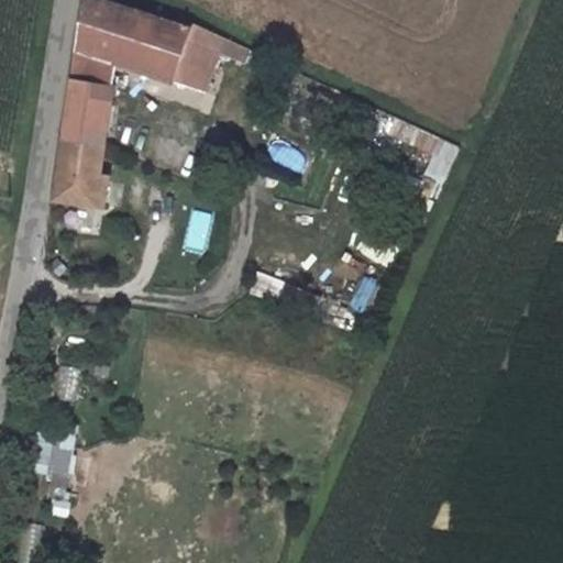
[(148,0),(85,0),(75,62),(114,74),(120,46),(207,79),(216,59),(209,57),(219,42),(227,46),(232,36),(148,0)]
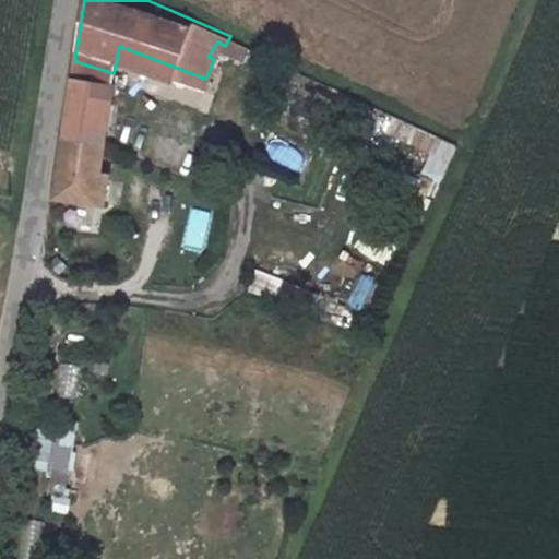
[(63,120),(103,128),(114,73),(74,61),(63,120)]
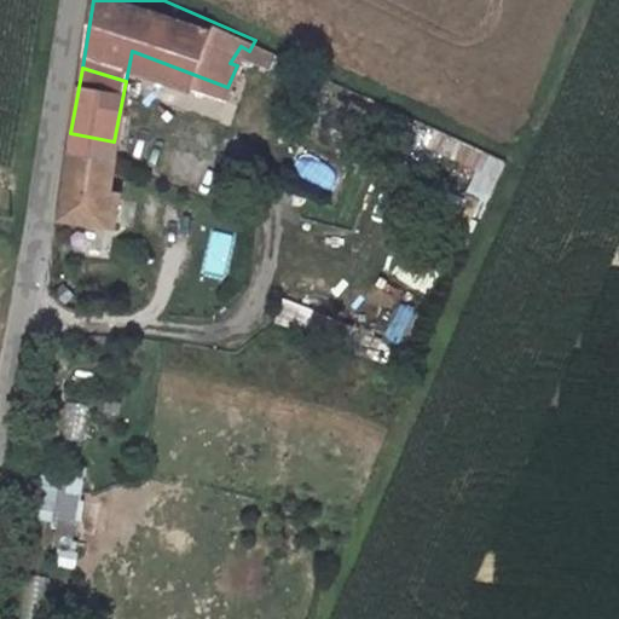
[(70,133),(59,197),(115,207),(120,171),(109,169),(114,142),(70,133)]
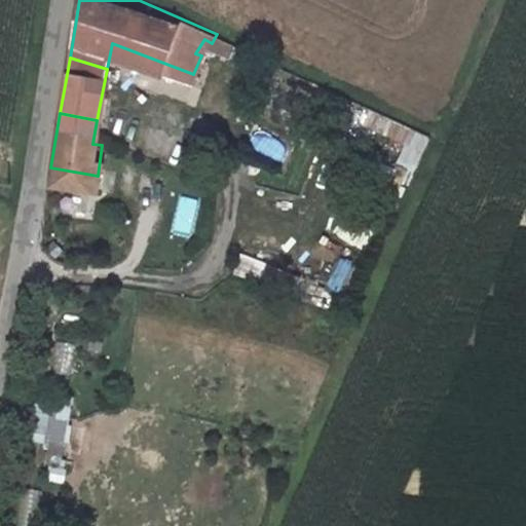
[(181,194),(170,232),(188,237),(199,200),(181,194)]
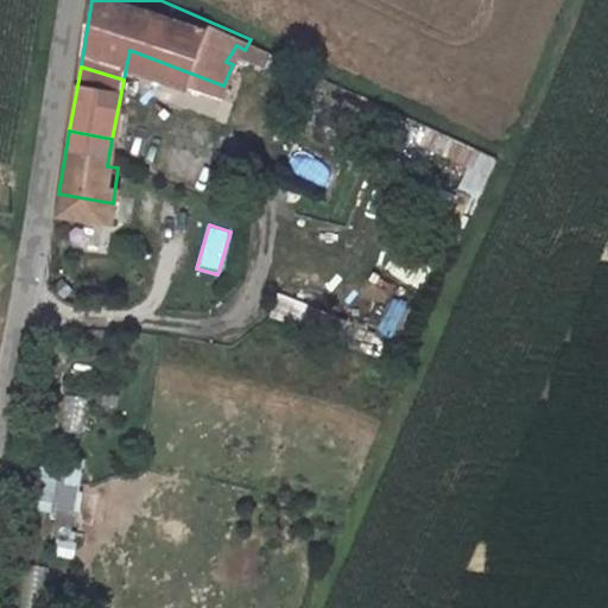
[(310,331),(321,309),(280,291),(271,315),(310,331)]
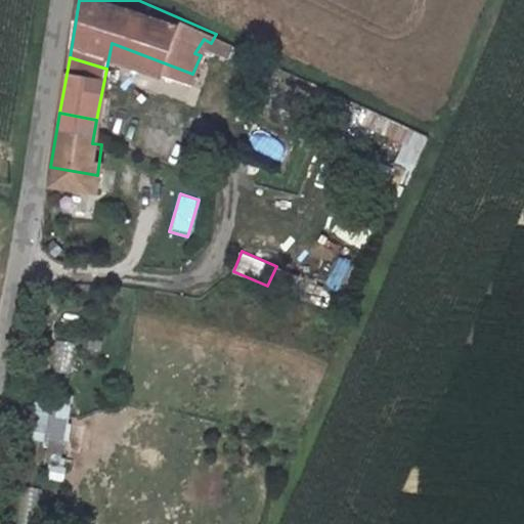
[(70,441),(72,398),(33,398),(32,440),(70,441)]
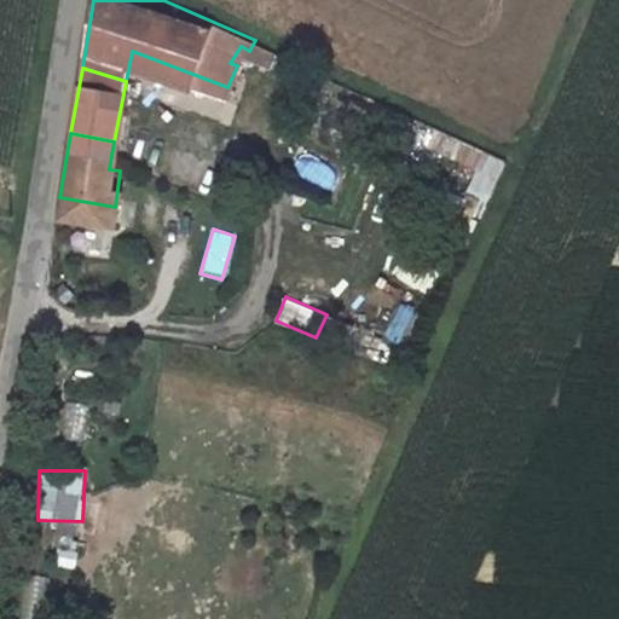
[(76,568),(79,550),(57,547),(55,565),(76,568)]
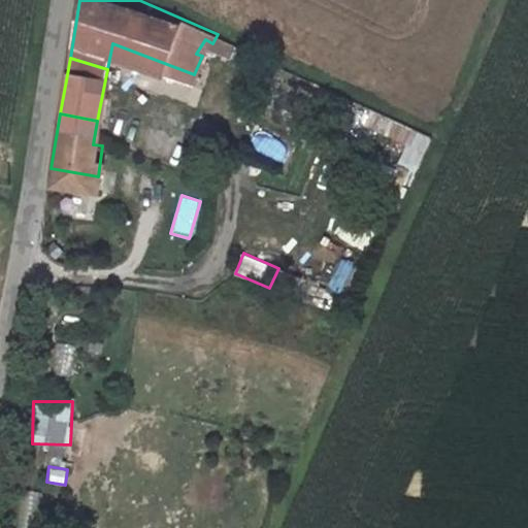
[(34,527),(39,491),(22,489),(15,527),(34,527)]
